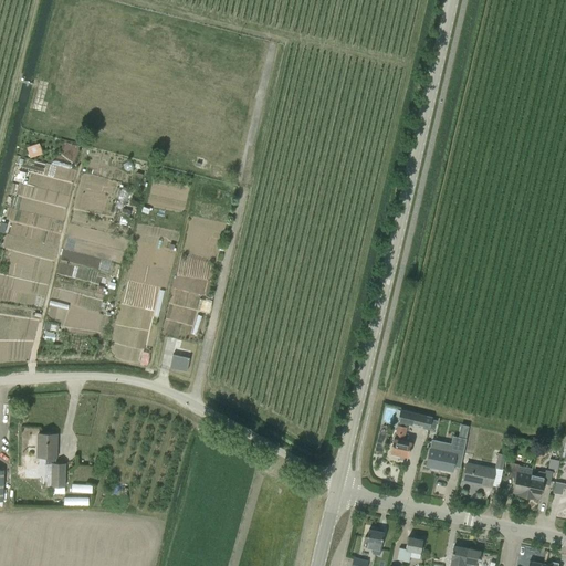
[(14,177),(13,181),(22,184),(23,179),(24,179),(25,174),(20,171),(18,178),(14,177)]
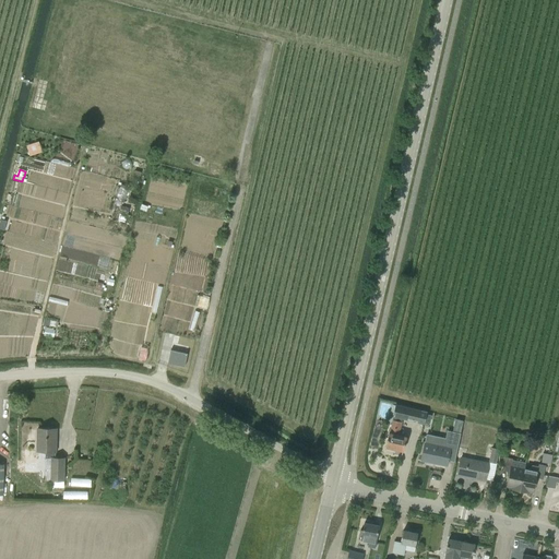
[(195,305),(206,309),(210,298),(199,295),(195,305)]
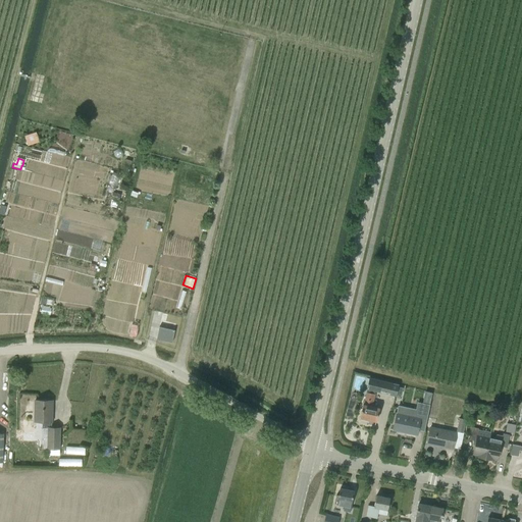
[(169,345),(173,346),(177,327),(162,324),(158,342),(164,344),(163,346),(168,347),(169,345)]
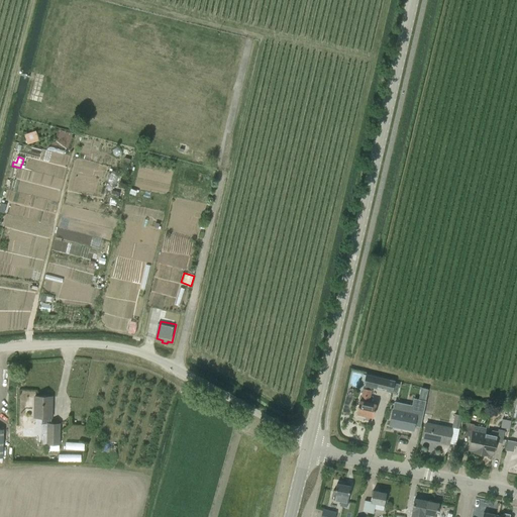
[(390,380),(366,374),(366,375),(363,374),(360,383),(364,384),(364,386),(364,389),(363,389),(359,401),(355,416),(365,418),(366,415),(373,417),(376,404),(369,403),(373,388),(387,392),(387,391),(392,392),(392,390),(394,383),(394,381),(390,380)]
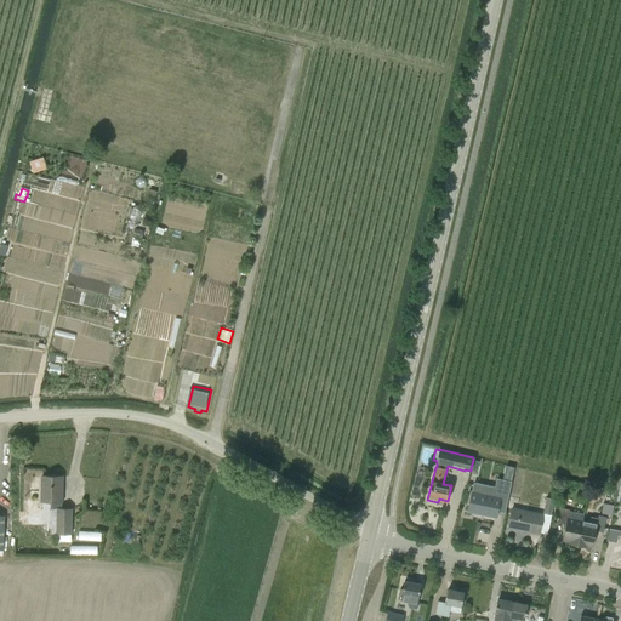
[(472,493),(468,512),(496,518),(500,497),(501,496),(508,497),(511,482),(514,468),(506,466),(502,480),(497,479),(495,488),(474,483),(472,493)]
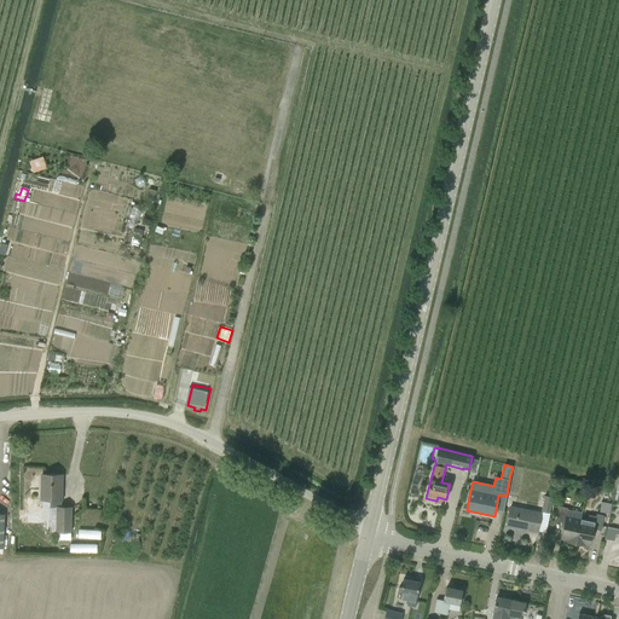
[(51,508),(57,508),(57,532),(71,532),(71,508),(62,508),(62,475),(41,475),(41,501),(51,501),(51,508)]
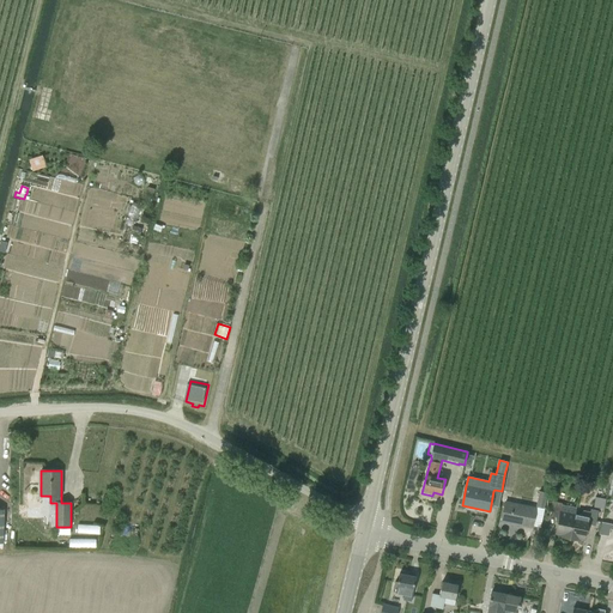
[(539,491),(535,507),(544,509),(547,492),(539,491)]
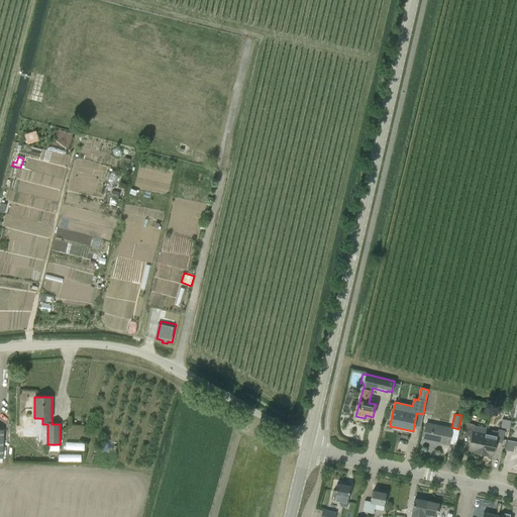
[(501,418),(500,426),(510,428),(511,419),(501,418)]
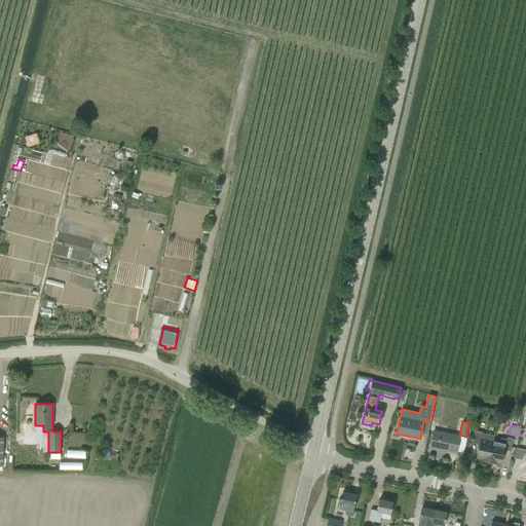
[(457,452),(460,437),(434,430),(430,447),(457,452)]
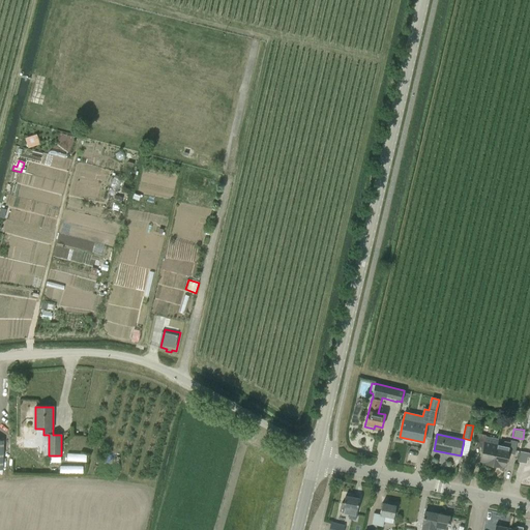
[(479,434),(476,447),(482,448),(480,462),(486,463),(486,464),(493,466),(498,445),(497,444),(498,440),(486,437),(486,435),(479,434)]
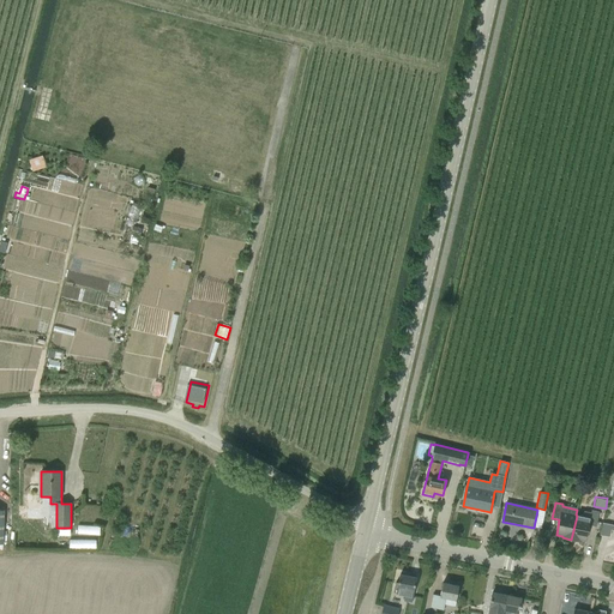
[(577,516),(571,540),(579,541),(579,539),(585,541),(589,525),(596,527),(599,512),(591,510),(591,513),(584,511),(583,517),(577,516)]
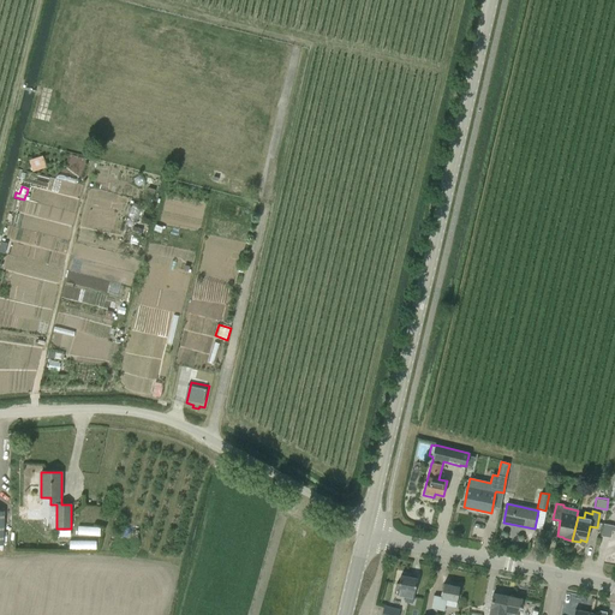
[(396,593),(406,596),(405,602),(412,603),(418,578),(401,575),(399,584),(396,584),(394,593),(396,593)]
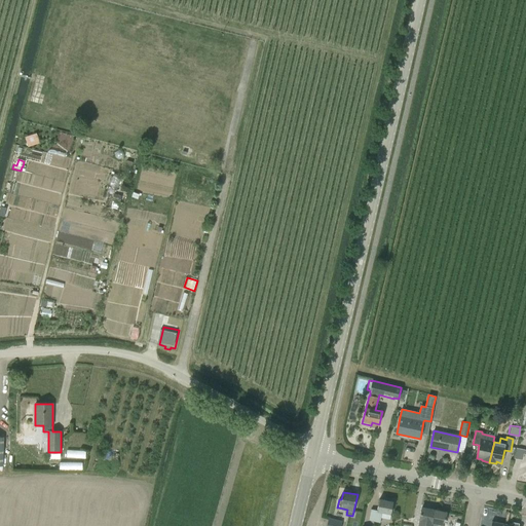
[(390,520),(393,501),(379,499),(377,511),(371,510),(369,521),(380,523),(381,518),(390,520)]
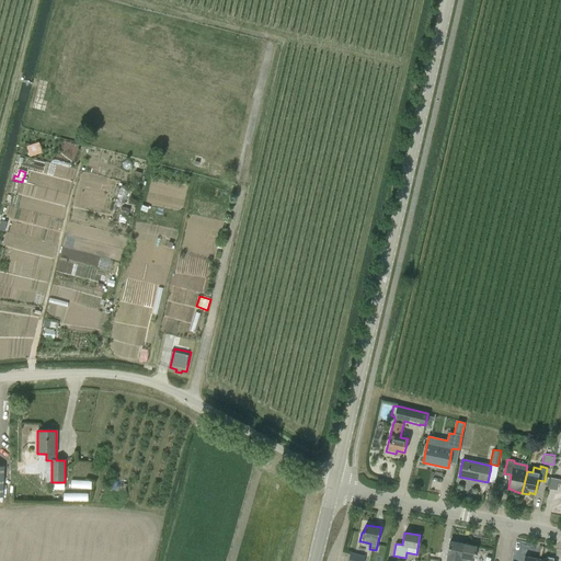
[(459,560),(464,544),(450,541),(447,554),(455,557),(454,560),(450,560),(459,560)]
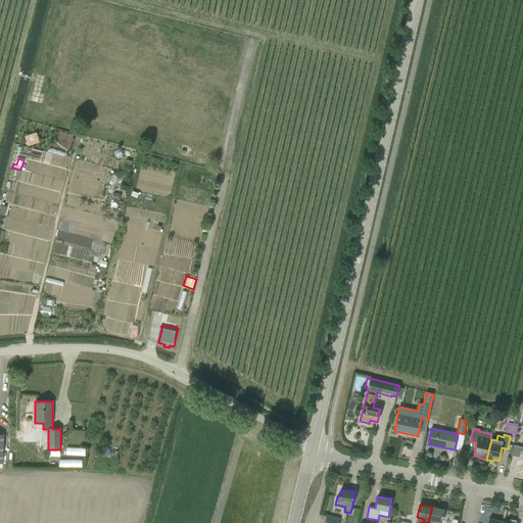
[(432,507),(428,522),(434,522),(435,521),(441,522),(444,509),(432,507)]
